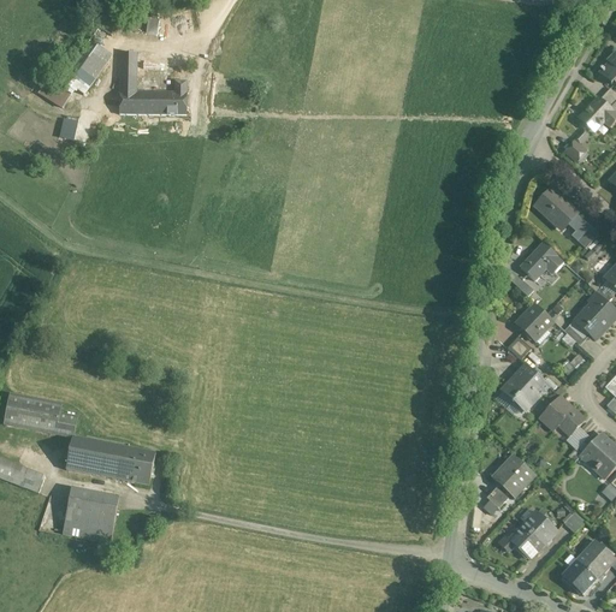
[(99,78),(113,51),(99,43),(84,71),(99,78)]
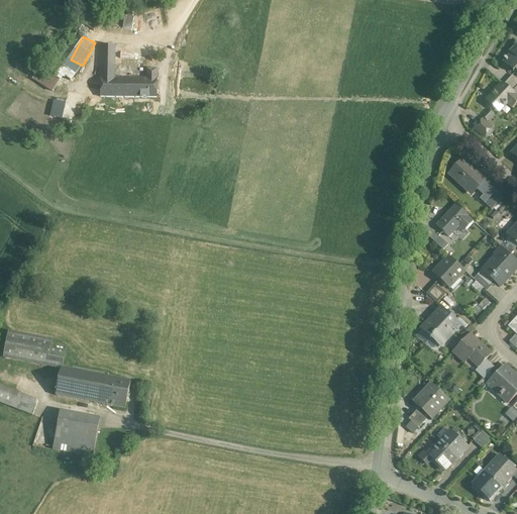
[(119,41),(103,41),(102,93),(162,96),(162,65),(148,64),(148,72),(118,71),(119,41)]
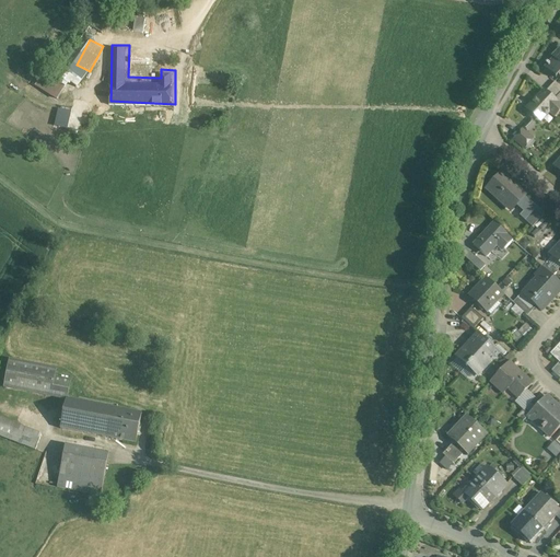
[(559,47),(547,61),(547,60),(546,62),(559,76),(559,47)]
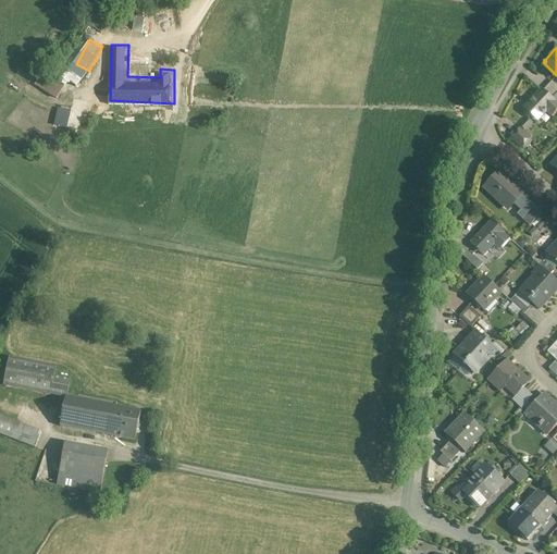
[(44,74),(38,84),(58,97),(64,87),(44,74)]
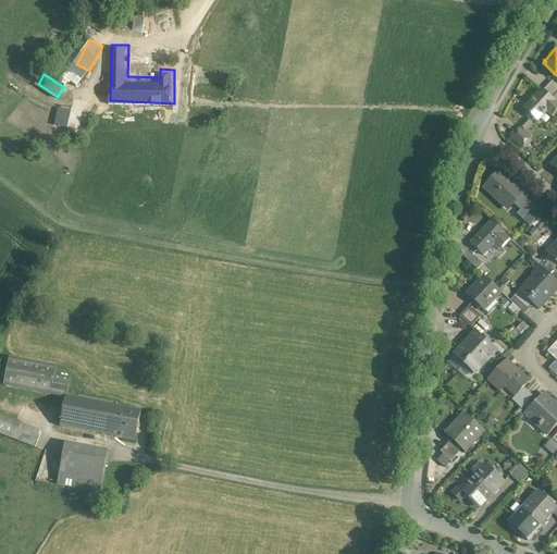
[(556,98),(556,84),(552,78),(543,88),(555,100),(556,98)]
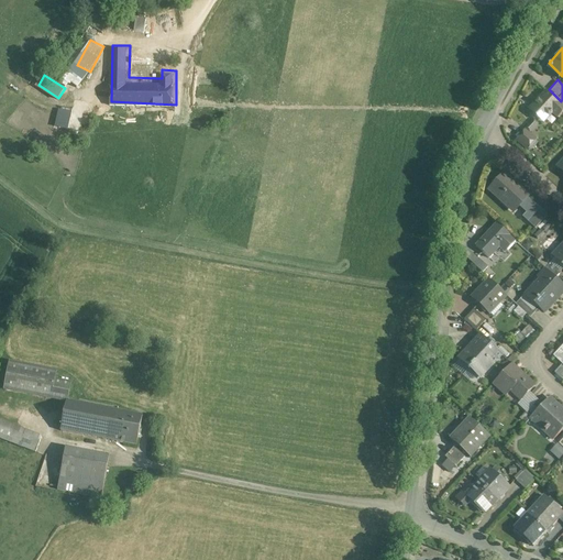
[(548,89),(543,95),(541,95),(539,97),(539,99),(536,101),(533,101),(528,108),(531,110),(530,112),(530,113),(533,117),(536,117),(537,114),(542,121),(552,111),(558,116),(562,109),(562,102),(561,101),(549,89),(548,89)]
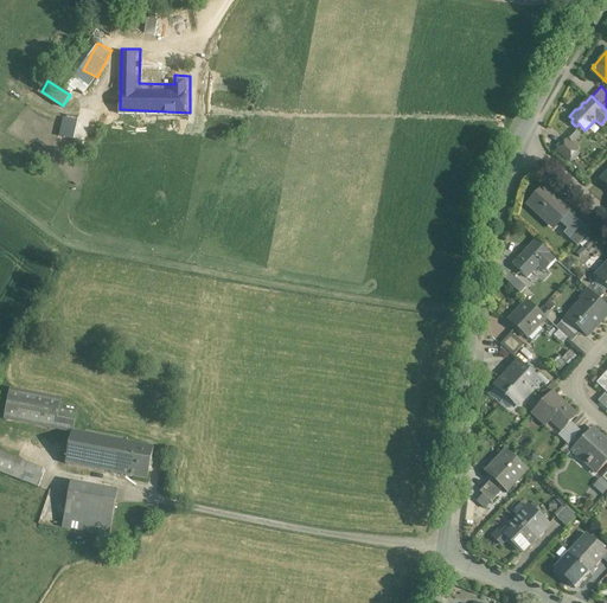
[(75,135),(77,115),(68,114),(65,134),(75,135)]
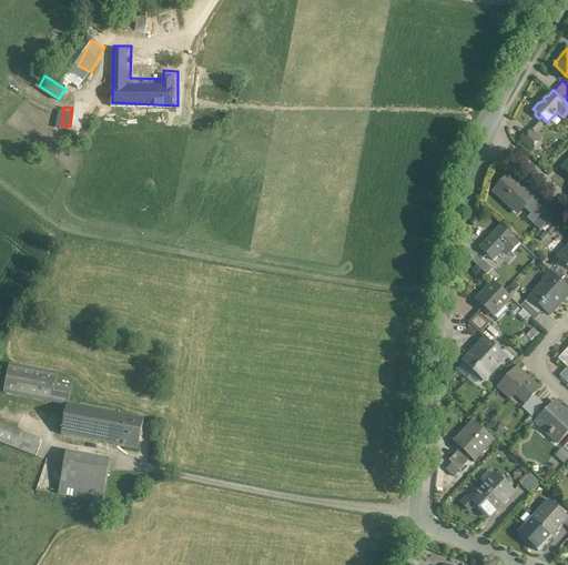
[(540,139),(529,129),(520,138),(533,149),(540,139)]
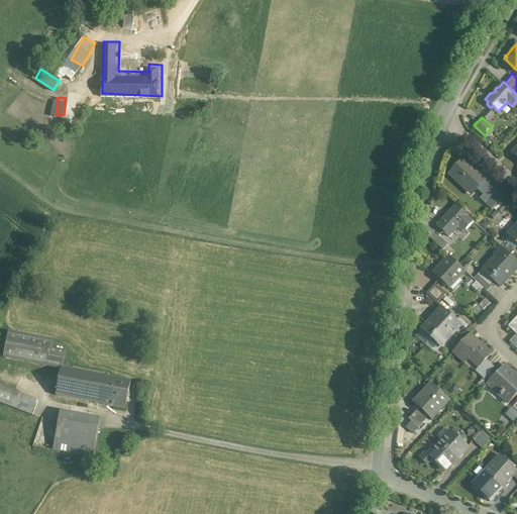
[(478,172),(462,157),(448,173),(460,184),(466,178),(470,181),(477,173),(478,172)]
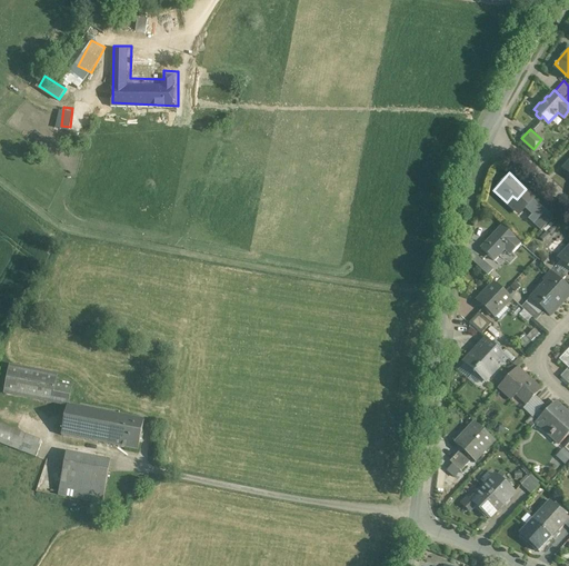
[(540,205),(525,190),(517,199),(531,214),(540,205)]
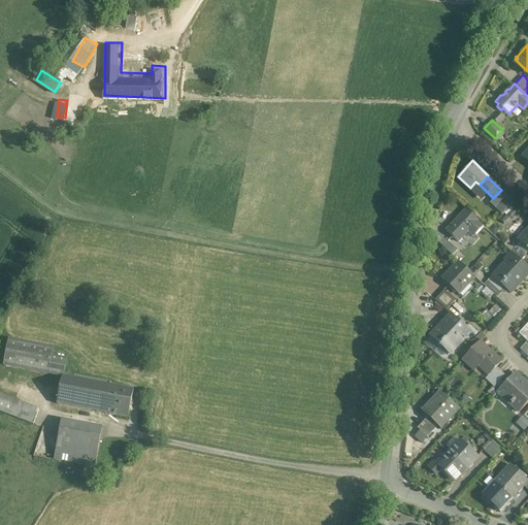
[(493,198),(490,201),(495,206),(505,194),(501,190),(493,198)]
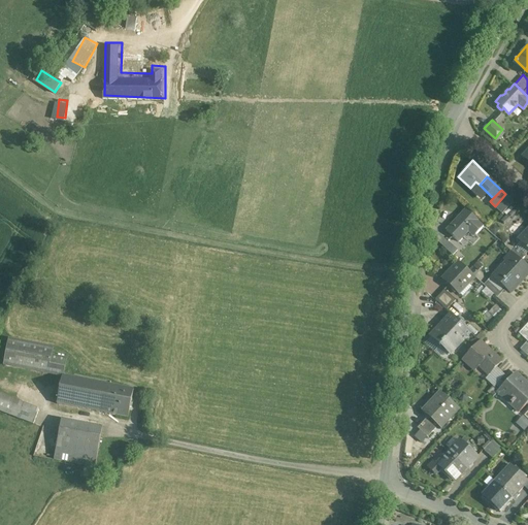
[(484,224),(466,207),(446,229),(458,240),(470,228),(475,232),(484,224)]
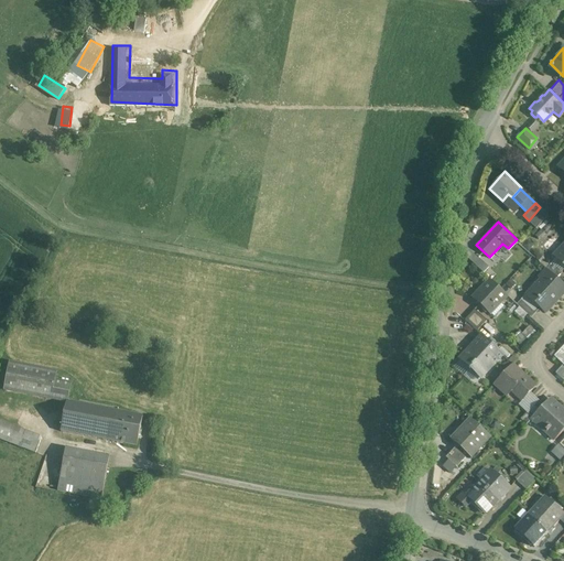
[(563,243),(553,255),(563,263),(562,265),(563,266),(563,243)]
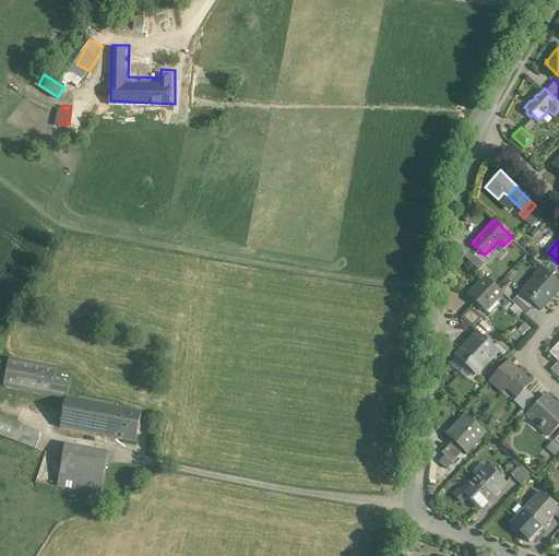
[(484,263),(474,253),(468,259),(478,269),(484,263)]
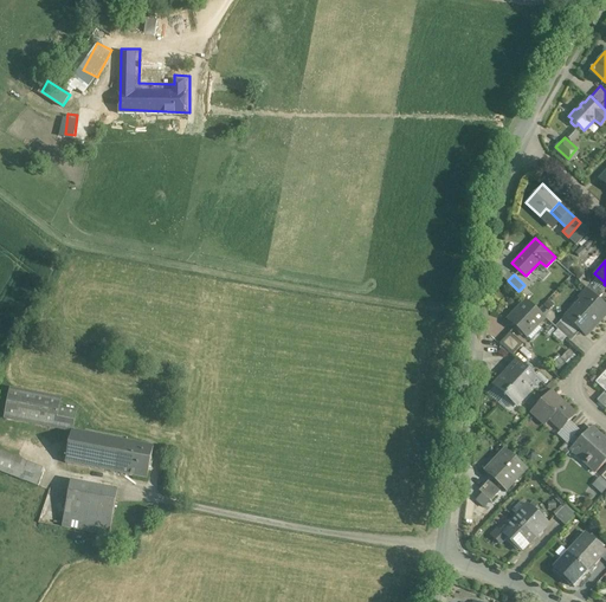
[(605,304),(586,286),(578,296),(580,297),(565,315),(585,334),(605,310),(605,304)]
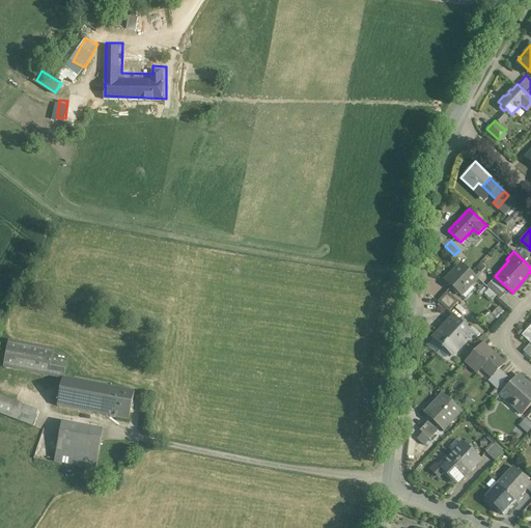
[(477,276),(462,261),(445,279),(460,294),(477,276)]
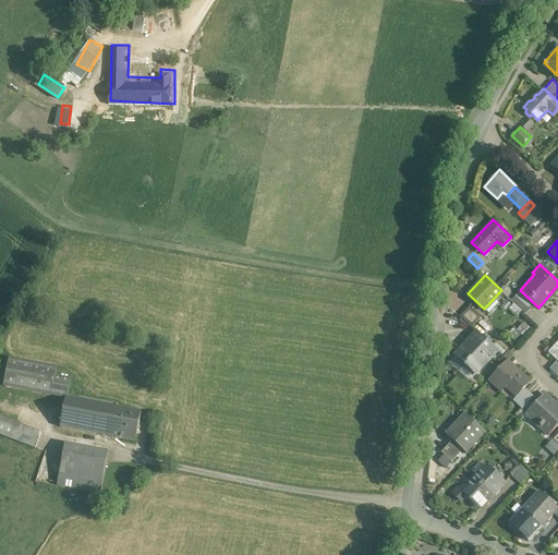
[(529,305),(516,293),(511,299),(523,311),(529,305)]
